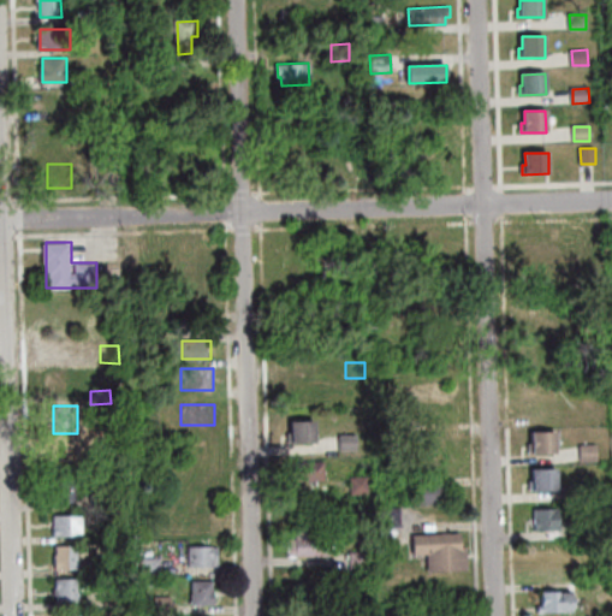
[(290,444),(289,434),(292,434),(292,422),(315,422),(316,443),(290,444)]
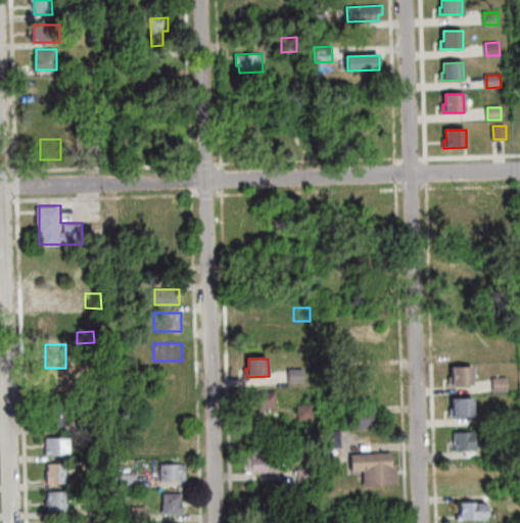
[(450,385),(450,377),(453,377),(453,368),(472,368),(472,385),(450,385)]
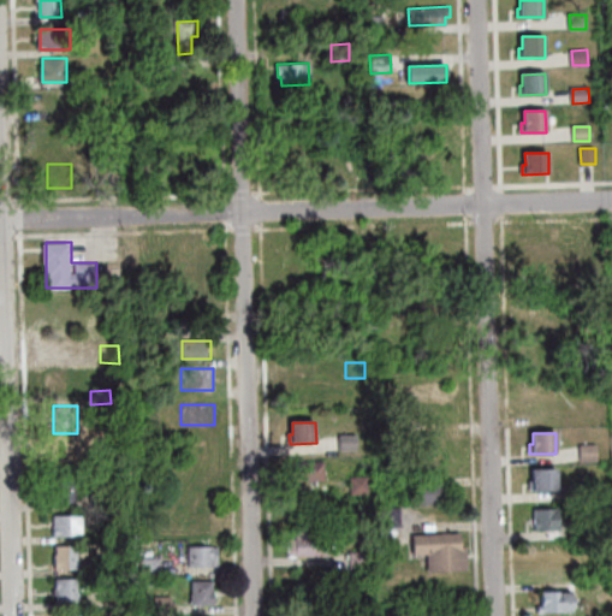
[(340,436),(356,436),(356,450),(340,450),(340,436)]
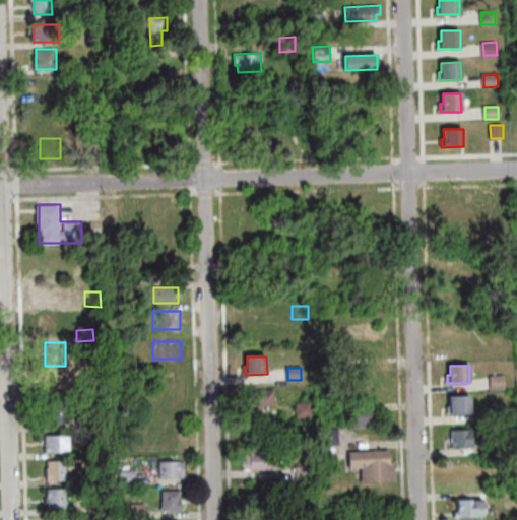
[(66,376),(47,376),(47,394),(66,394),(66,376)]
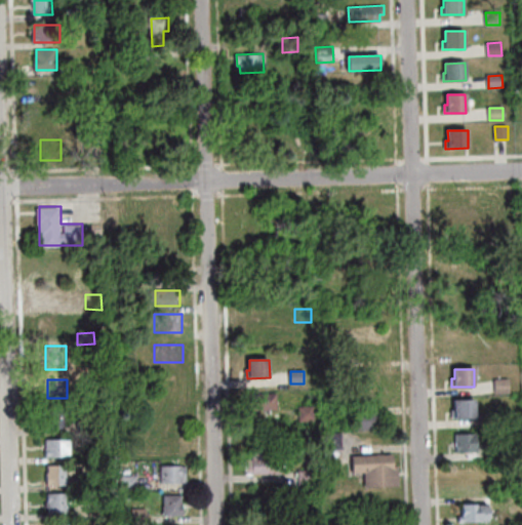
[(495,379),(510,379),(510,392),(496,393),(495,379)]
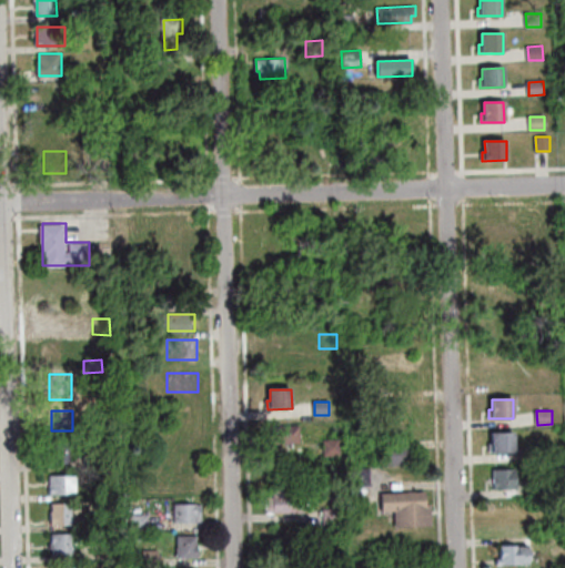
[(300,443),(272,444),(271,427),(299,426),(300,443)]
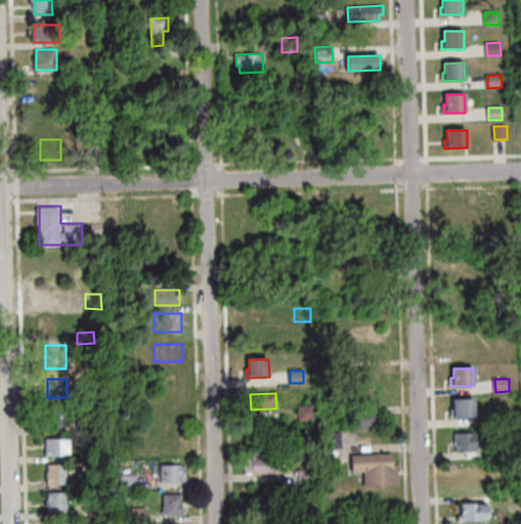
[(451,419),(451,409),(454,409),(454,400),(473,400),(474,418),(451,419)]
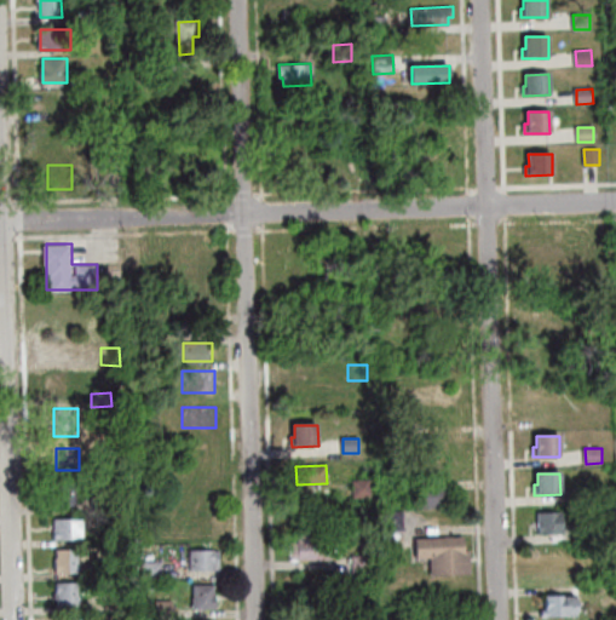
[(370,480),(372,495),(353,495),(353,481),(370,480)]
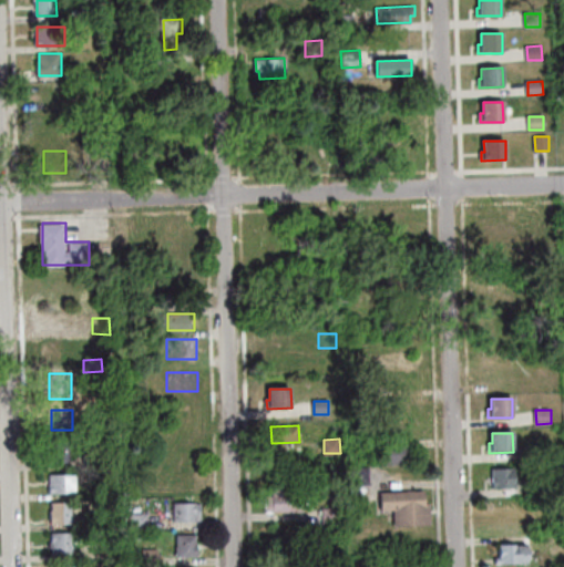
[(52,440),(52,462),(73,462),(73,440),(52,440)]
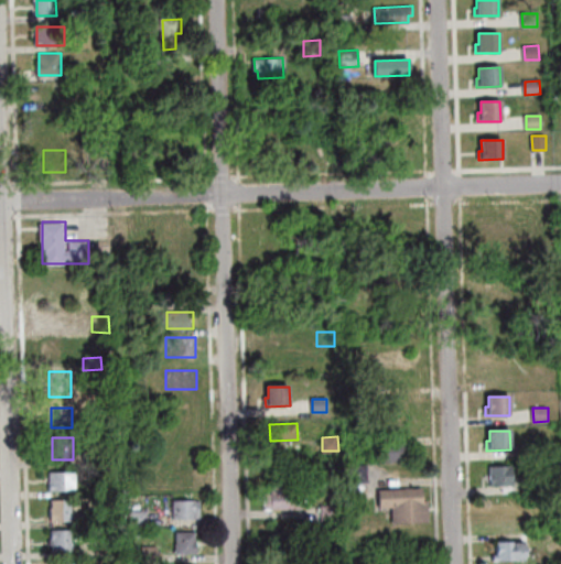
[(383,461),(381,444),(412,443),(412,459),(383,461)]
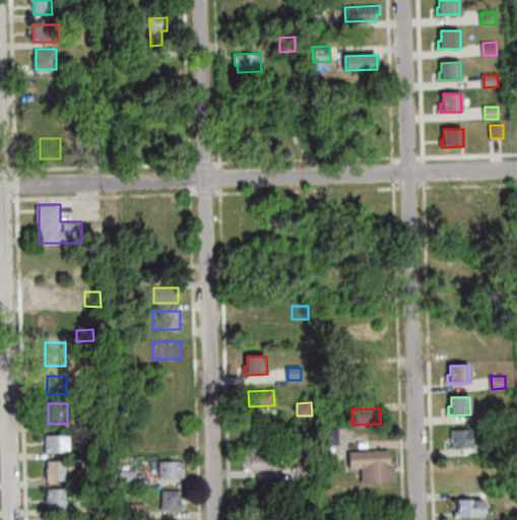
[(492,408),(505,408),(506,420),(492,420),(492,408)]
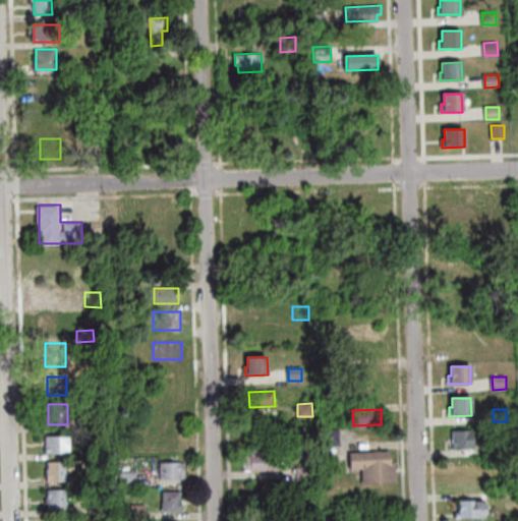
[(78,419),(78,429),(96,429),(96,418),(78,419)]
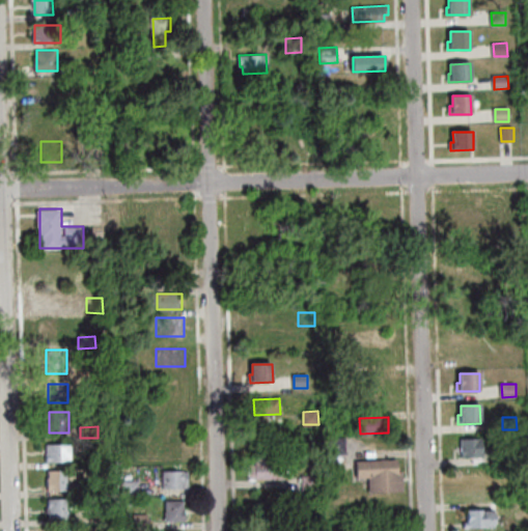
[(345,454),(329,454),(329,439),(345,439),(345,454)]
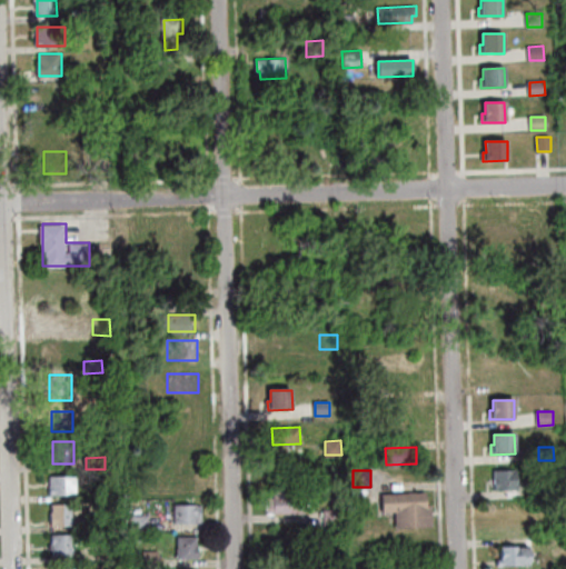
[(517,489),(495,489),(495,470),(516,470),(517,489)]
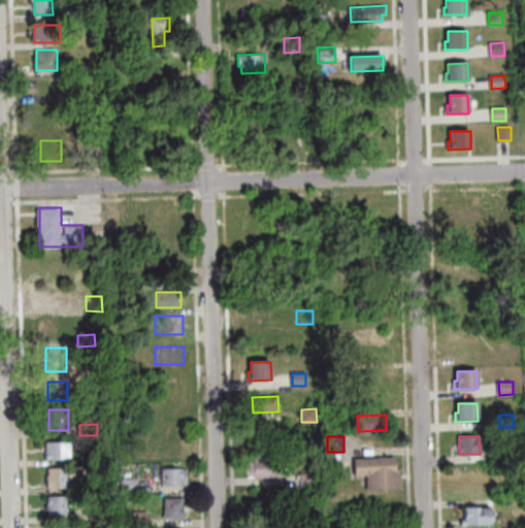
[(47,459),(70,459),(70,440),(47,440),(47,459)]
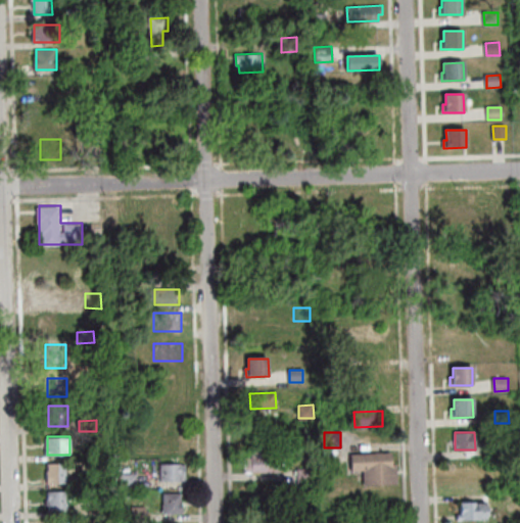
[(280,472),(252,473),(252,472),(246,472),(246,459),(251,459),(251,458),(252,458),(252,441),(265,441),(266,458),(280,457),(280,472)]
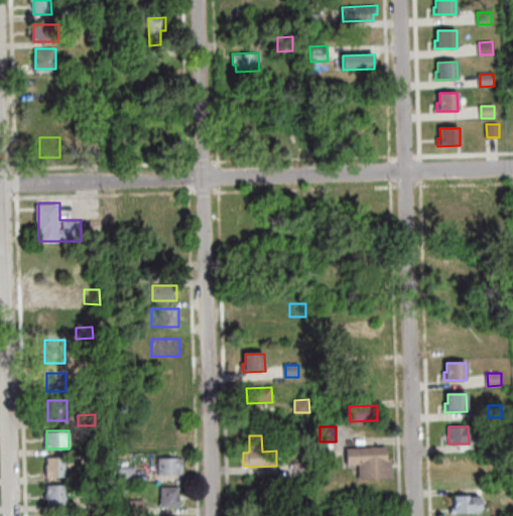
[(499,437),(499,450),(485,450),(485,437),(499,437)]
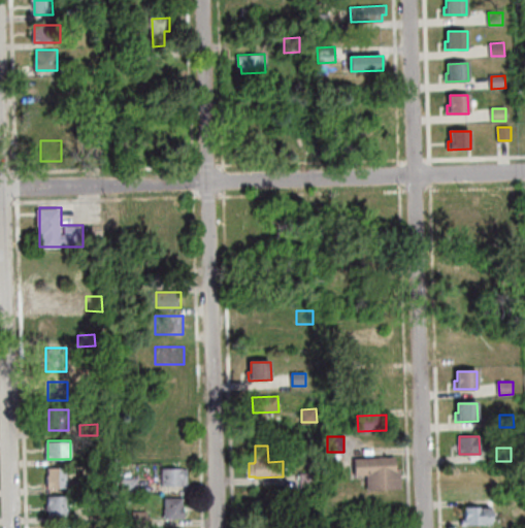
[(354,459),(395,457),(395,469),(400,469),(401,488),(367,490),(367,474),(355,475),(354,459)]
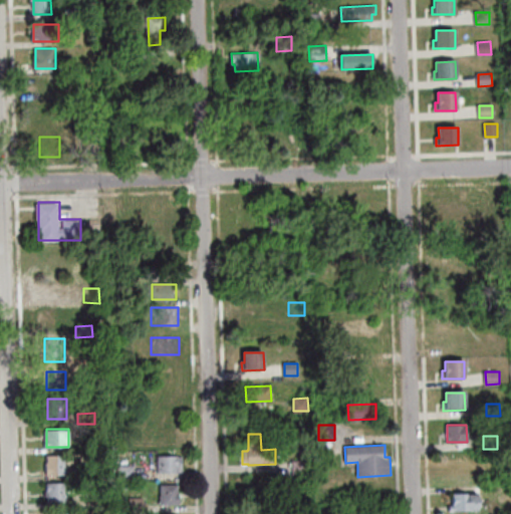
[(67,453),(47,453),(47,474),(67,474),(67,453)]
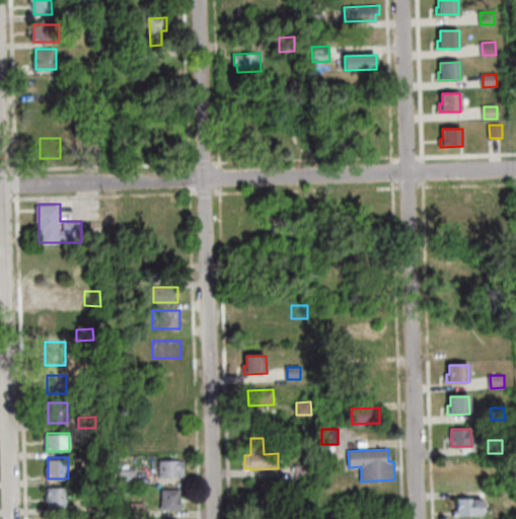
[(187,459),(160,459),(160,476),(187,476),(187,459)]
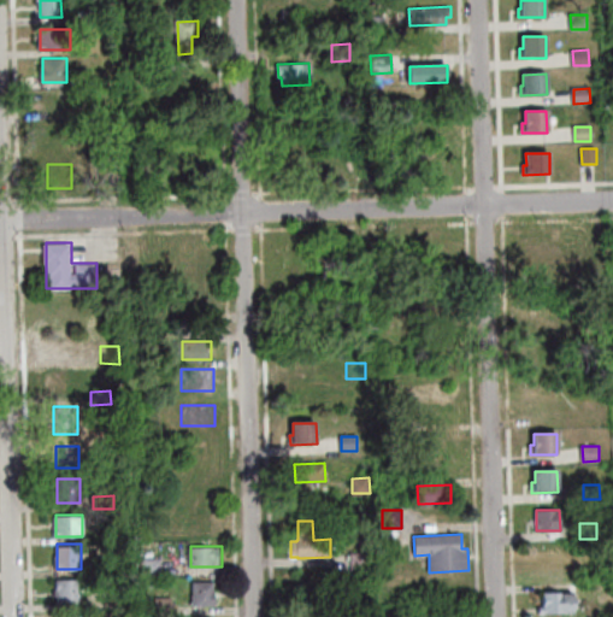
[(351,554),(370,553),(370,568),(351,568),(351,554)]
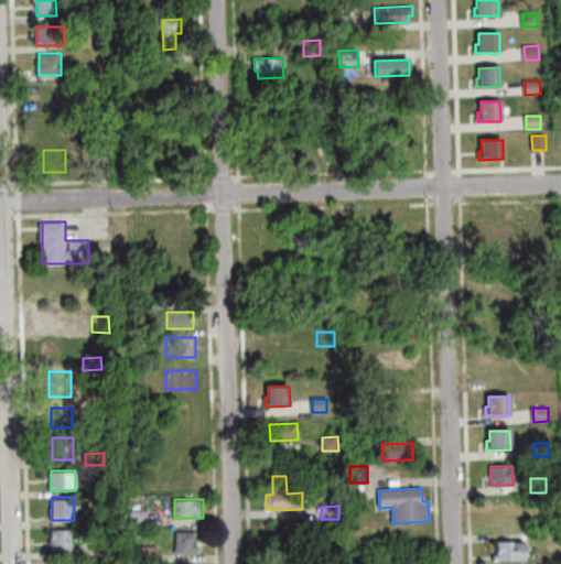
[(150,524),(150,510),(132,510),(132,524),(150,524)]
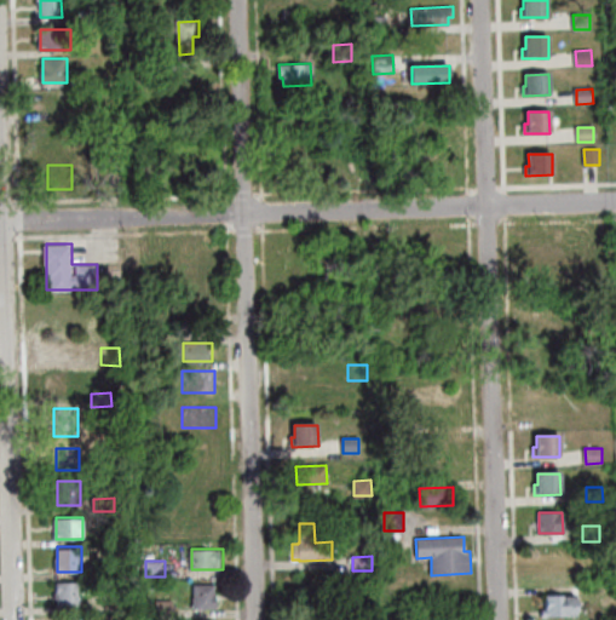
[(352,587),(352,577),(368,577),(368,587),(352,587)]
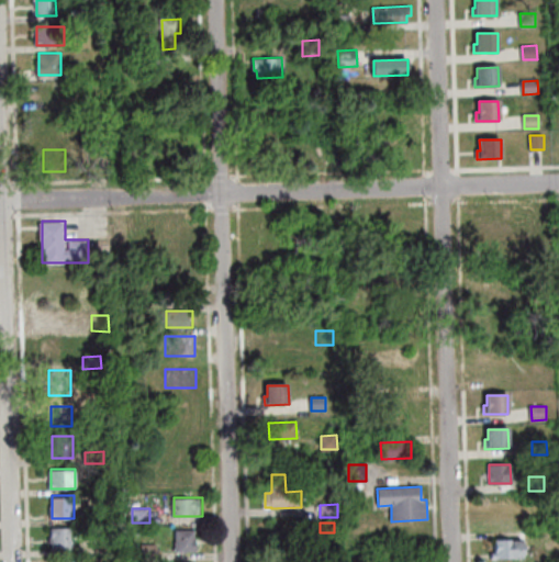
[(73,527),(52,527),(52,549),(73,549),(73,527)]
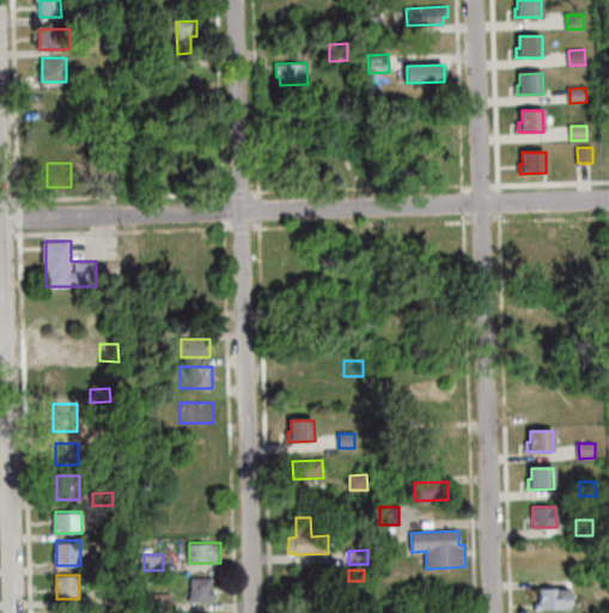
[(217,601),(217,577),(192,577),(192,601),(217,601)]
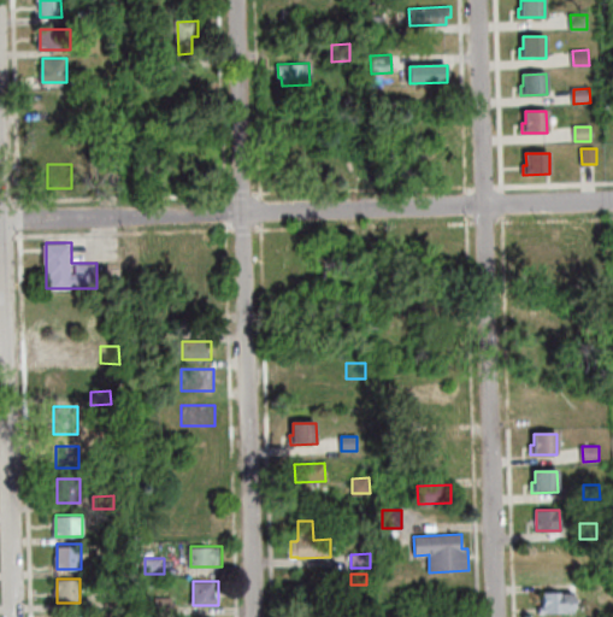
[(540,615),(538,607),(543,607),(543,593),(572,593),(572,613),(540,615)]
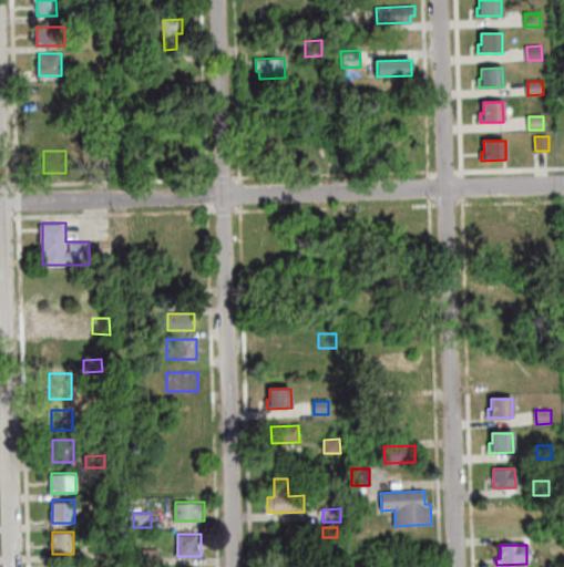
[(102,552),(102,559),(116,559),(115,550),(102,552)]
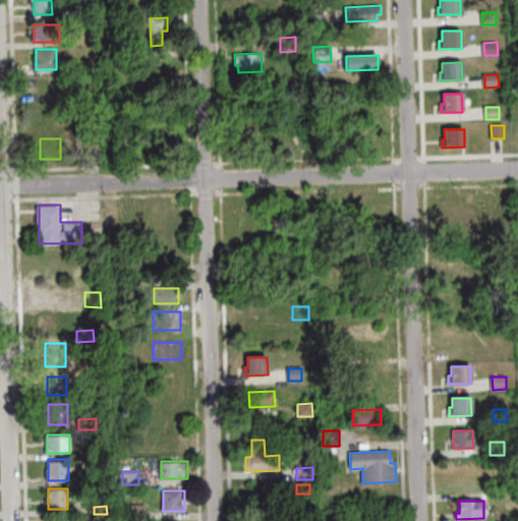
[(147,506),(132,506),(132,520),(147,520),(147,506)]
